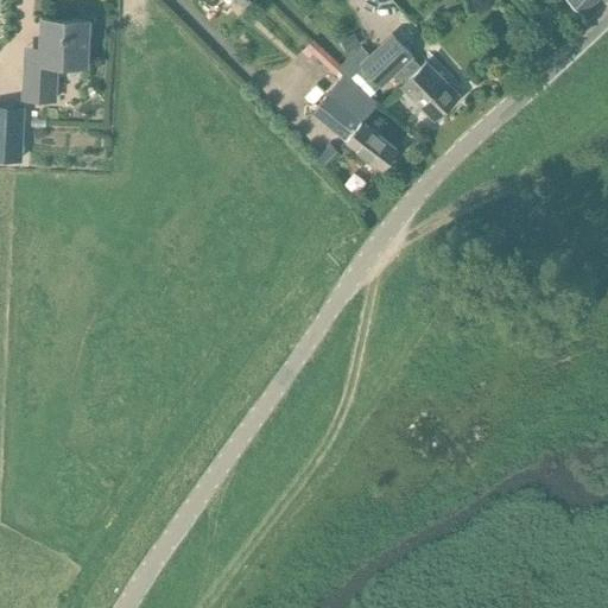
[(572,0),(583,11),(594,0),(572,0)]
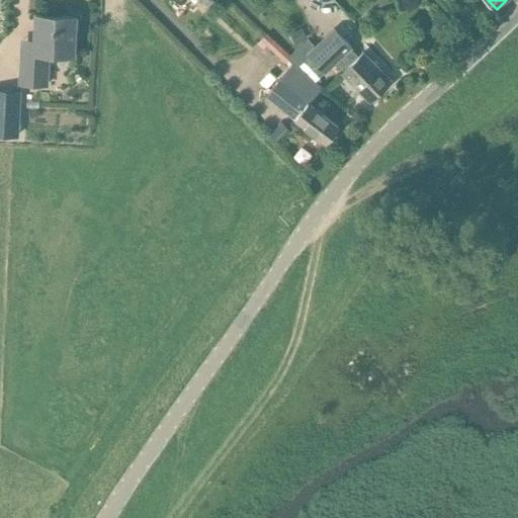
[(18,87),(48,88),(49,55),(74,56),(76,17),(35,15),(34,39),(20,38),(18,87)]
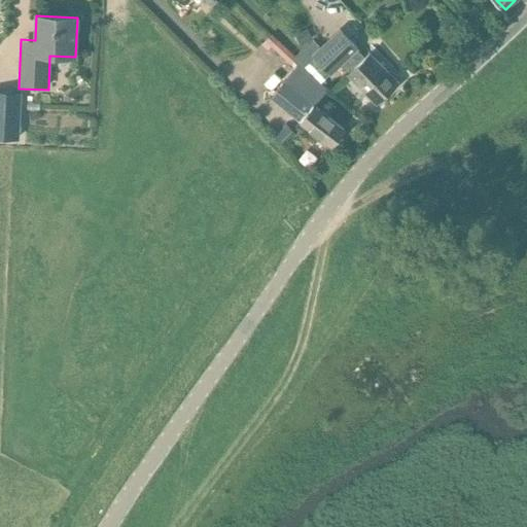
[(348,74),(377,104),(398,83),(370,54),(364,58),(358,50),(359,49),(340,29),(311,56),(314,58),(304,67),(321,83),(329,75),(330,76),(340,67),(348,74)]
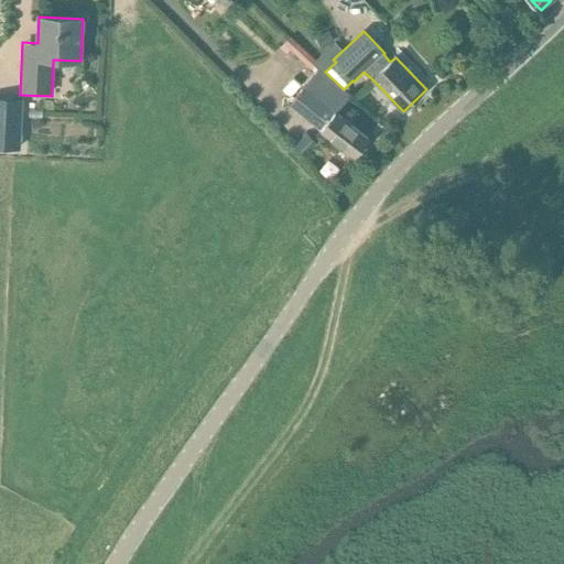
[(322,130),(355,156),(369,139),(337,112),(350,95),(344,89),(325,72),(324,73),(320,68),(323,66),(290,36),(280,46),(285,52),(288,49),(314,73),(289,102),(322,130)]
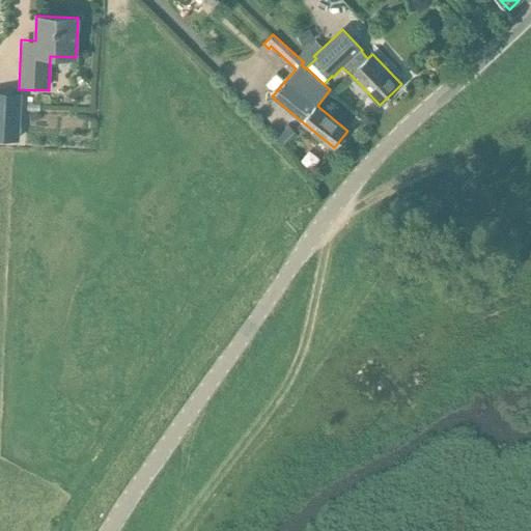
[(0,138),(18,139),(20,94),(0,93),(0,138)]
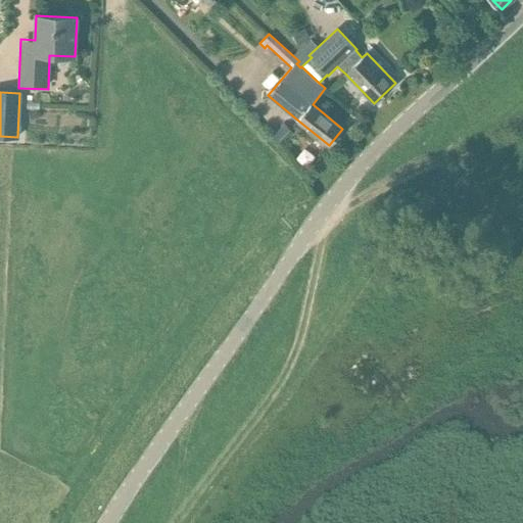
[(283,146),(295,133),(284,124),(273,136),(283,146)]
